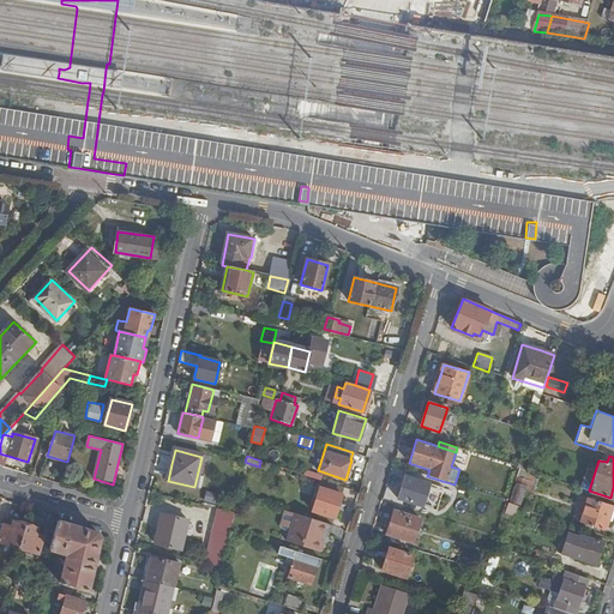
[(428,483),(404,476),(398,499),(422,506),(428,483)]
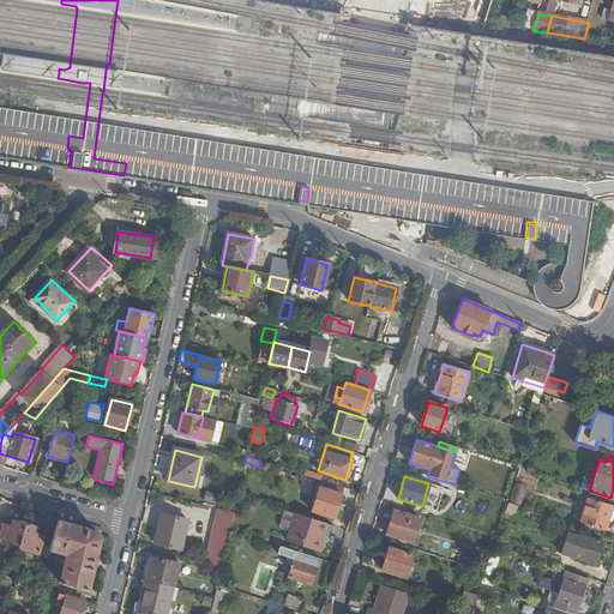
[(515,476),(506,500),(518,504),(527,481),(515,476)]
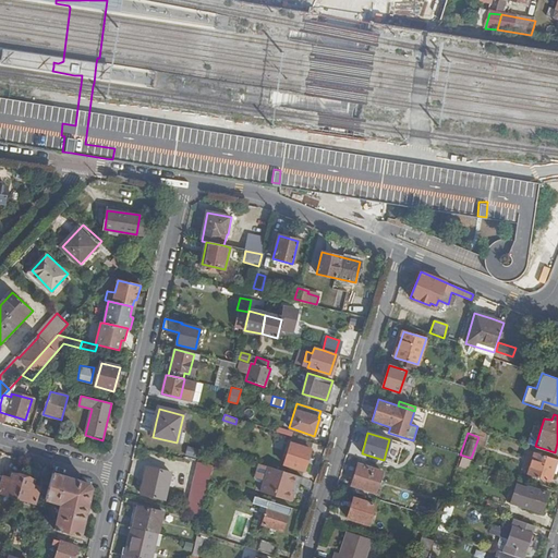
[(312,443),(292,436),(283,463),(304,470),(312,443)]
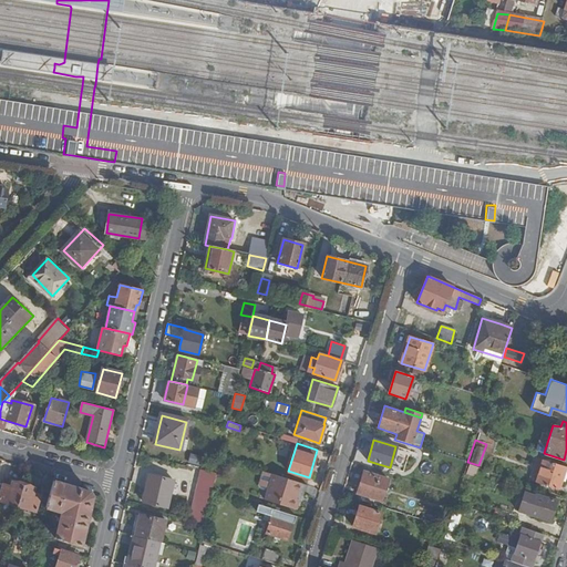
[(187,462),(200,464),(202,455),(189,453),(187,462)]
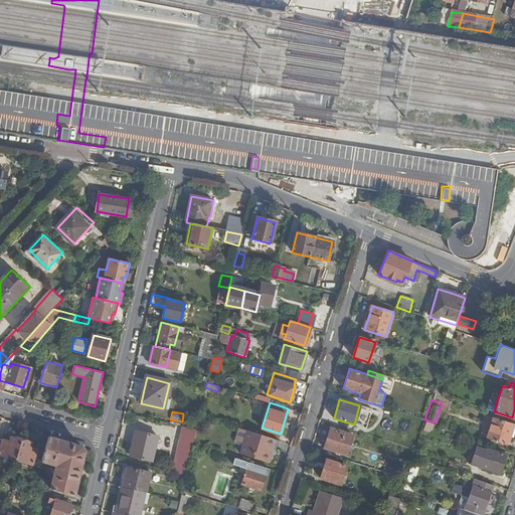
[(514,424),(493,417),(487,438),(506,445),(509,435),(511,435),(514,424)]
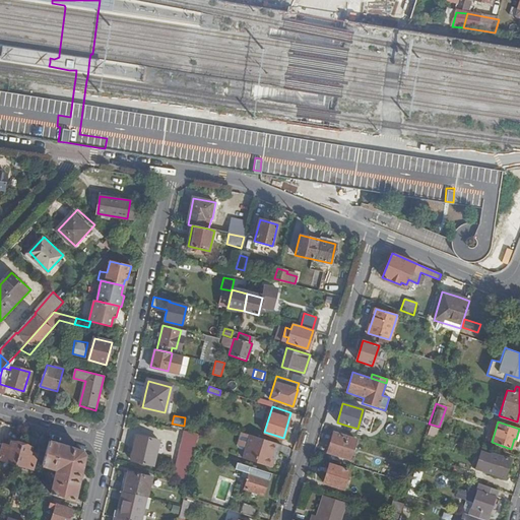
[(269,440),(245,433),(238,455),(265,464),(268,454),(265,453),(269,440)]
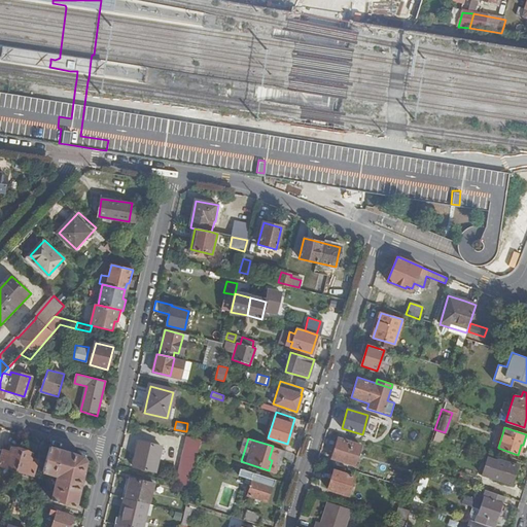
[(361,446),(338,438),(331,459),(355,466),(361,446)]
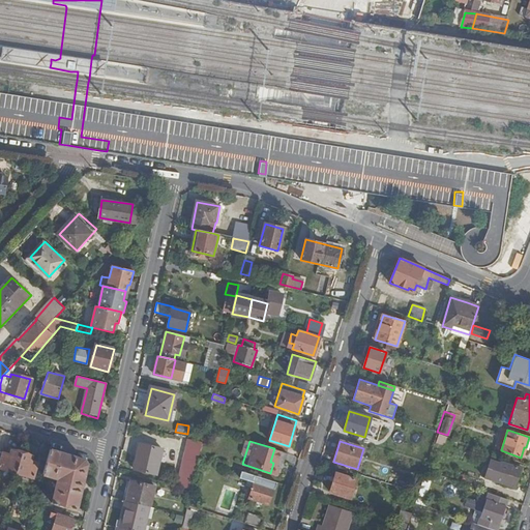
[(155,474),(160,449),(141,444),(138,459),(135,459),(133,468),(155,474)]
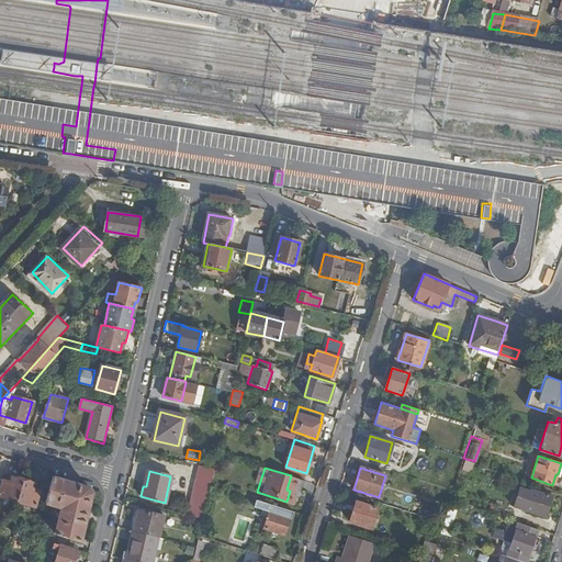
[(79,540),(91,493),(88,487),(53,476),(47,494),(44,502),(56,506),(59,509),(55,532),(79,540)]
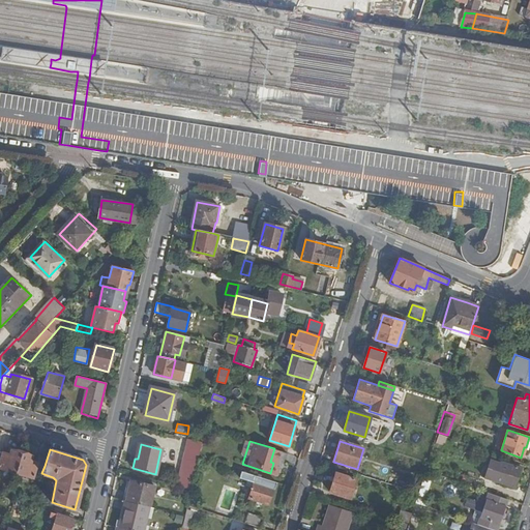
[(0,467),(16,472),(22,453),(11,450),(9,455),(3,453),(0,462),(0,467)]
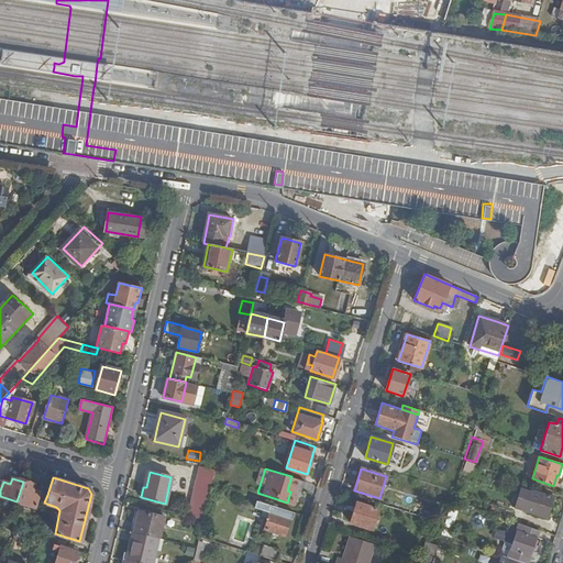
[(212,478),(210,486),(227,492),(229,483),(212,478)]
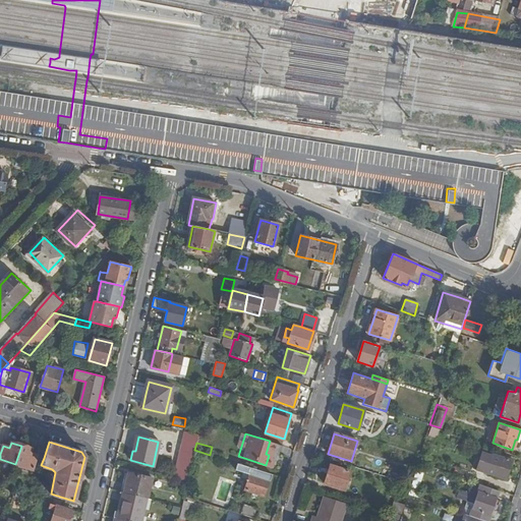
[(32,449),(21,446),(15,464),(32,469),(37,455),(30,454),(32,449)]
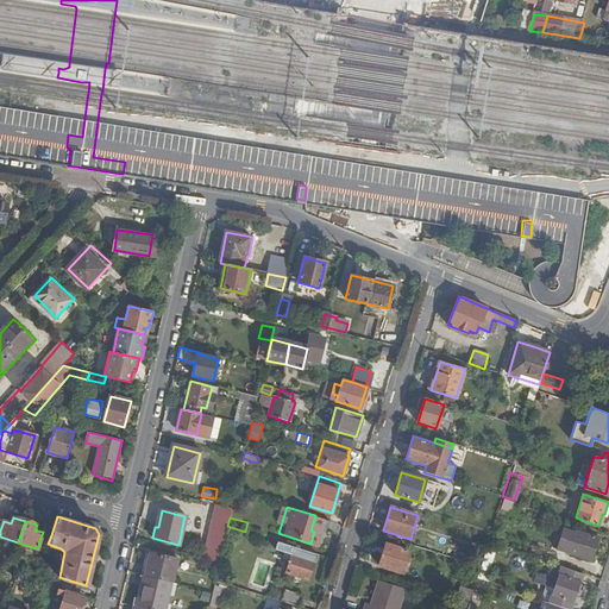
[(592,550),(596,538),(564,527),(557,548),(589,558),(592,550)]
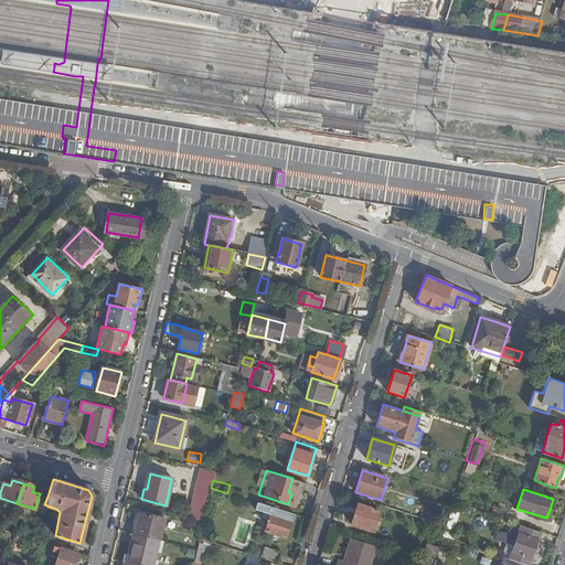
[(48,497),(40,493),(34,509),(42,512),(44,504),(48,497)]
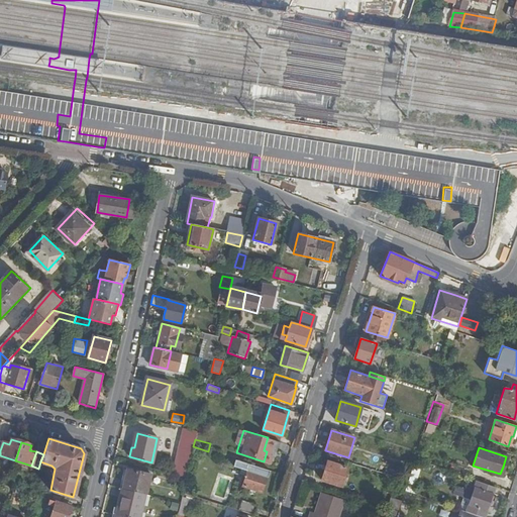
[(269,470),(236,460),(234,467),(244,470),(239,485),(262,493),(269,470)]
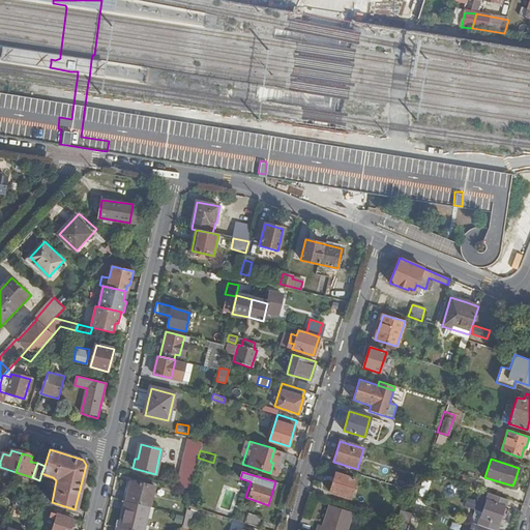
[(356,480),(334,474),(329,493),(350,499),(356,480)]
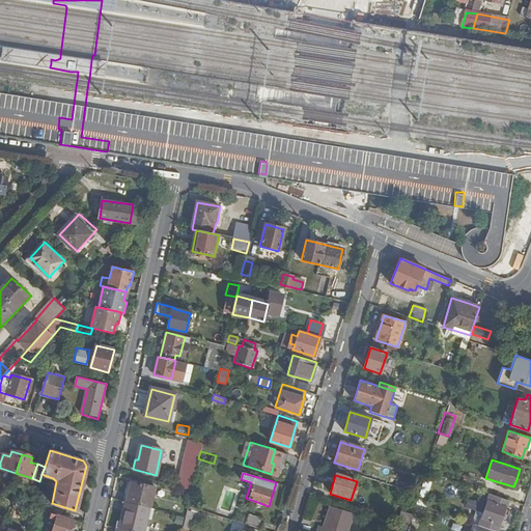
[(464,478),(462,484),(472,487),(474,481),(464,478)]
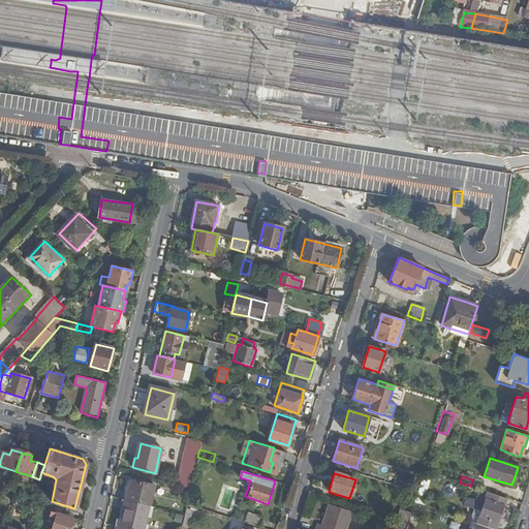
[(421,477),(416,493),(415,495),(423,497),(428,480),(421,477)]
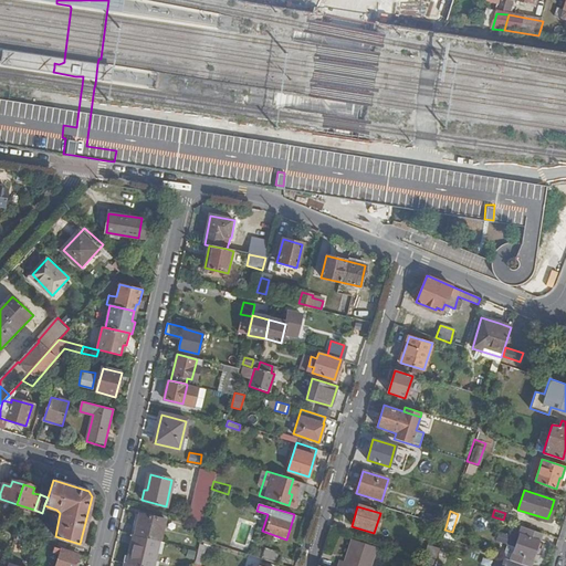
[(138,520),(134,536),(159,542),(165,520),(139,513),(138,520)]
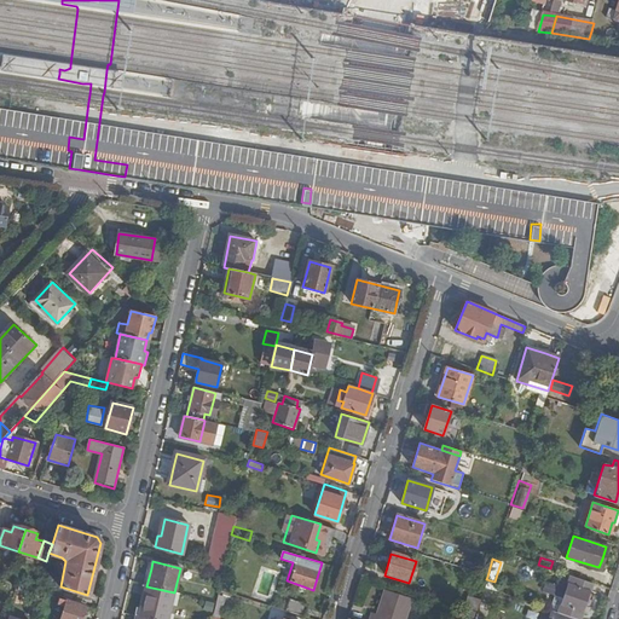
[(487,577),(478,574),(476,582),(485,584),(486,579),(487,577)]
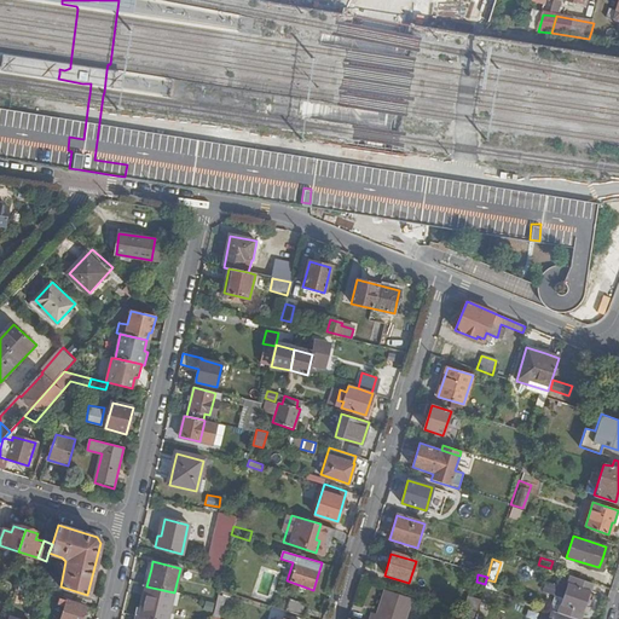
[(589,591),(593,583),(571,576),(557,613),(574,618),(579,618),(582,613),(580,612),(584,601),(588,591),(589,591)]
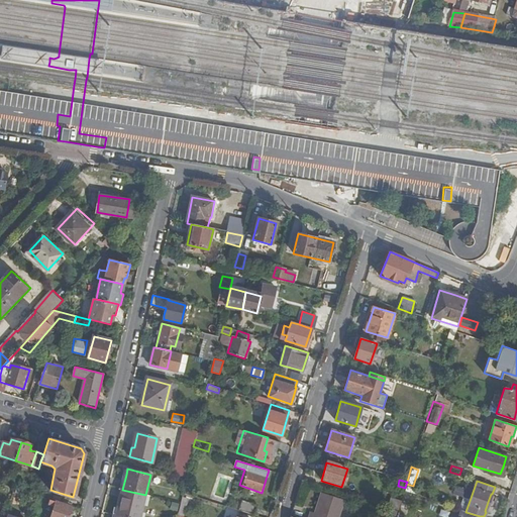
[(461,496),(464,489),(455,486),(453,493),(461,496)]
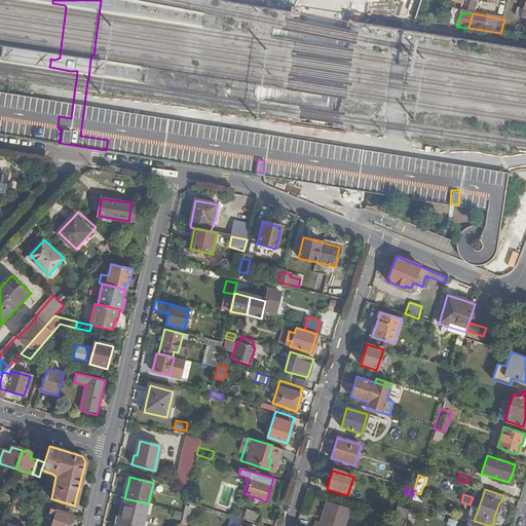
[(123,505),(118,523),(129,525),(143,525),(148,503),(124,498),(123,505)]
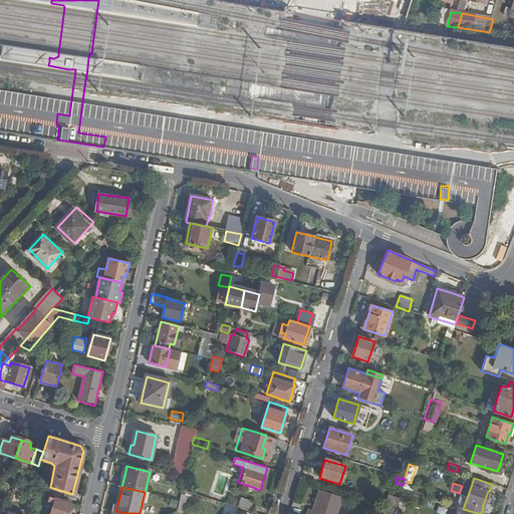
[(312,510),(322,513),(335,513),(341,498),(318,490),(312,510)]
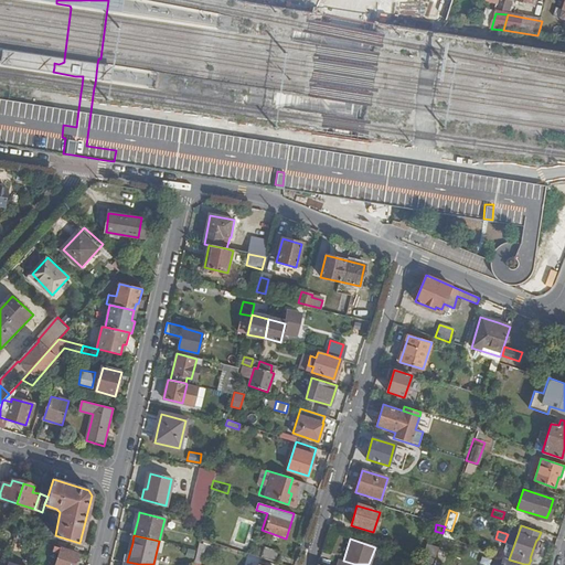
[(437,555),(437,545),(428,545),(428,554),(437,555)]
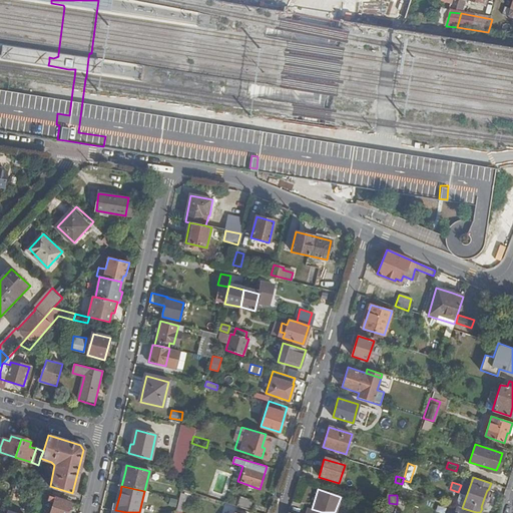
[(67,512),(71,501),(56,497),(50,512),(67,512)]
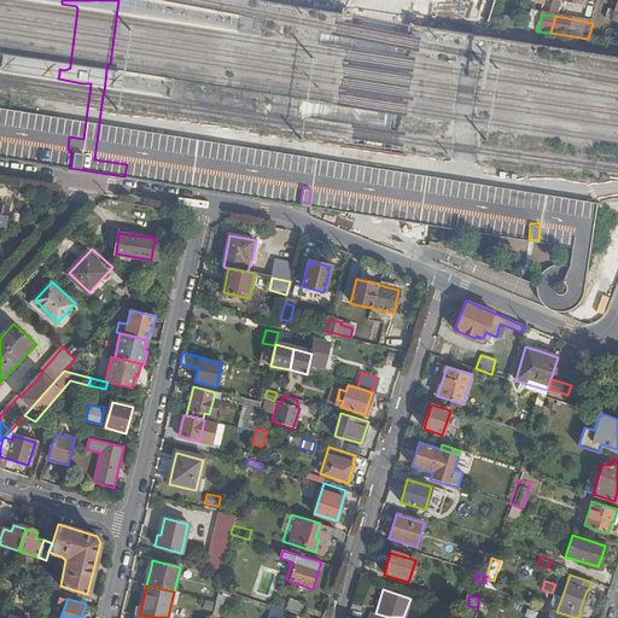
[(291,599),(287,610),(305,617),(309,605),(291,599)]
